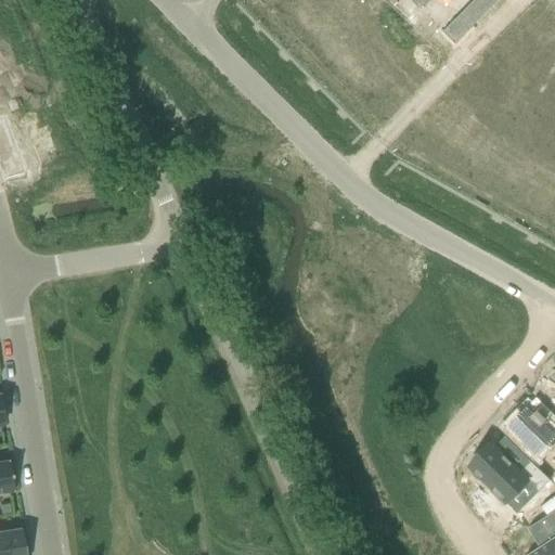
[(409,0),(418,9),(427,0),(409,0)]
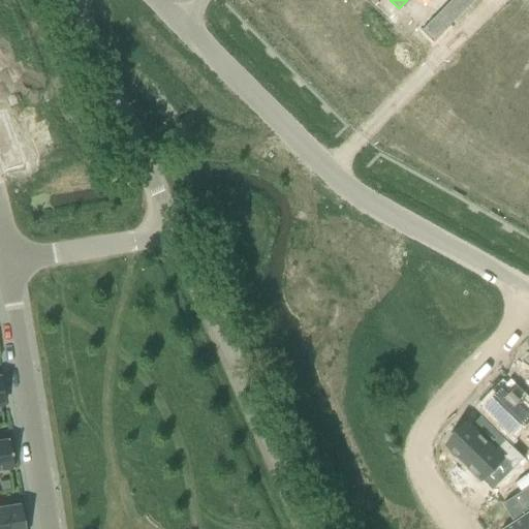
[(437,16),(422,31),(434,43),(449,27),(437,16)]
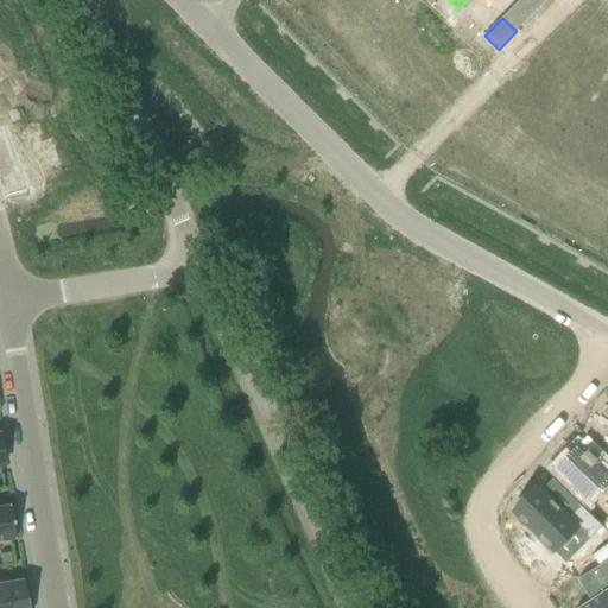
[(607,209),(597,230),(607,236),(607,209)]
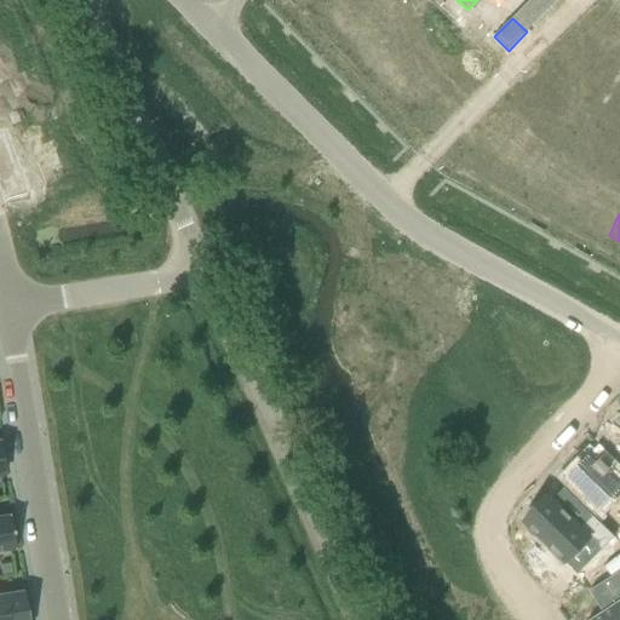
[(585,460),(564,481),(589,505),(606,488),(619,501),(619,500),(619,465),(606,481),(595,471),(598,468),(592,460),(589,464),(585,460)]
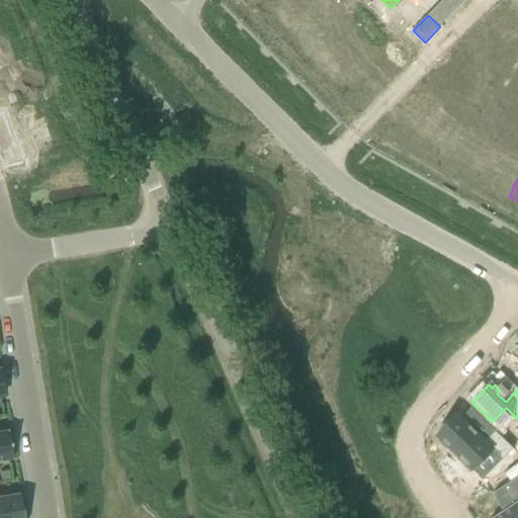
[(460,413),(440,433),(471,464),(489,447),(500,458),(512,447),(495,430),(486,439),(460,413)]
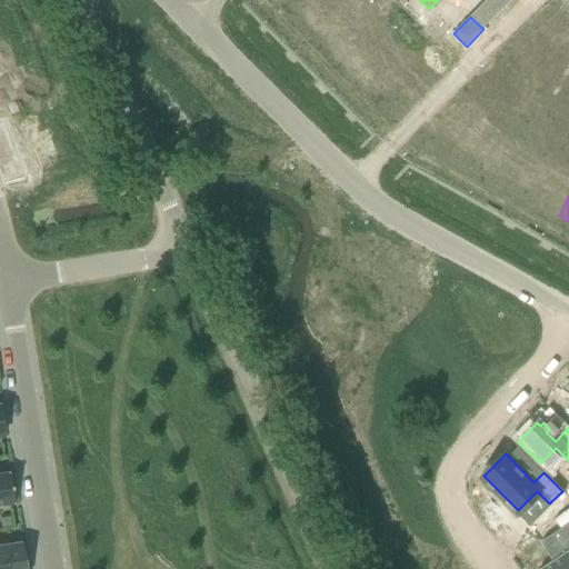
[(0,507),(13,505),(8,473),(0,475),(0,507)]
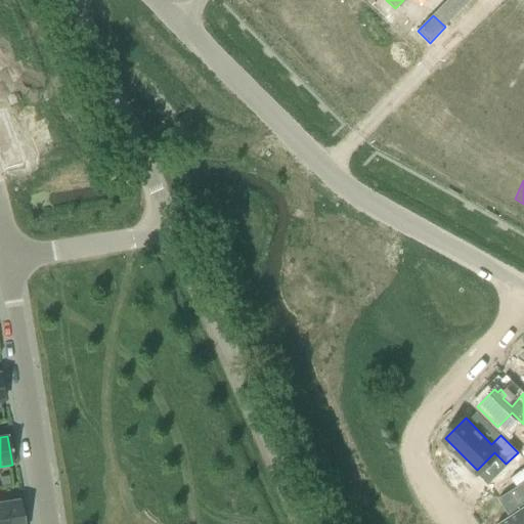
[(509,517),(497,523),(523,523),(523,482),(498,499),(509,517)]
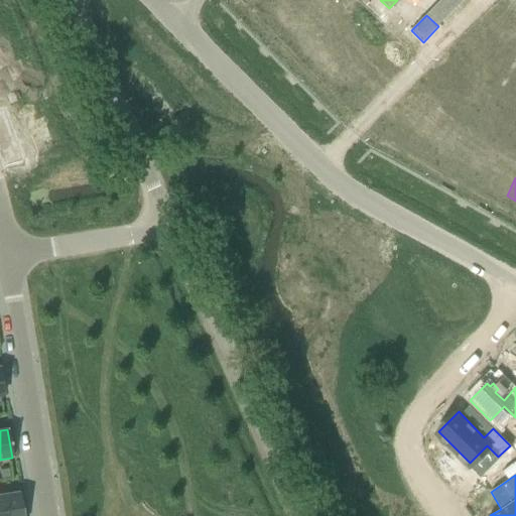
[(0,515),(21,515),(18,494),(0,496),(0,515)]
